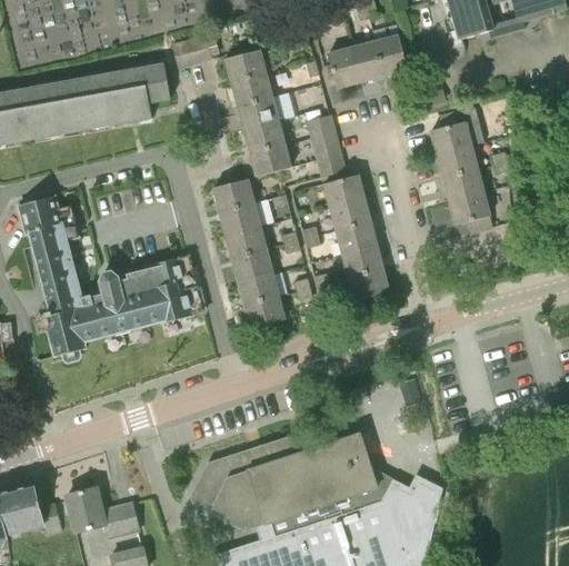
[(365,1),(369,15),(378,12),(375,0),(369,0),(365,1)]
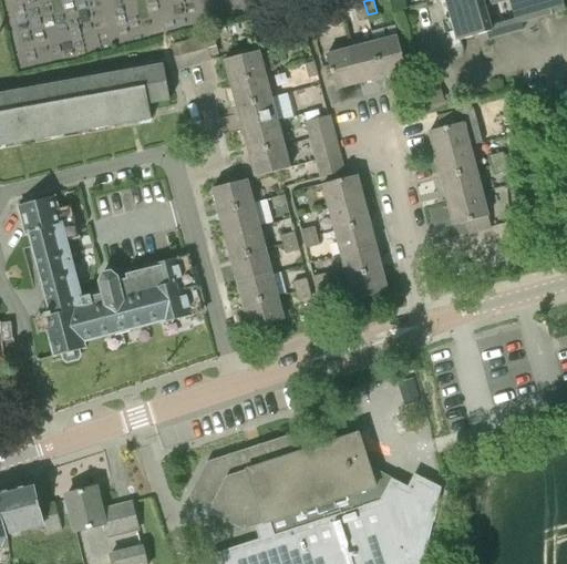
[(560,8),(558,2),(559,0),(446,0),(457,38),(487,30),(490,37),(494,36),(491,23),(485,4),(502,0),(511,0),(515,17),(518,28),(524,27),(522,20),(565,8),(565,7),(560,8)]
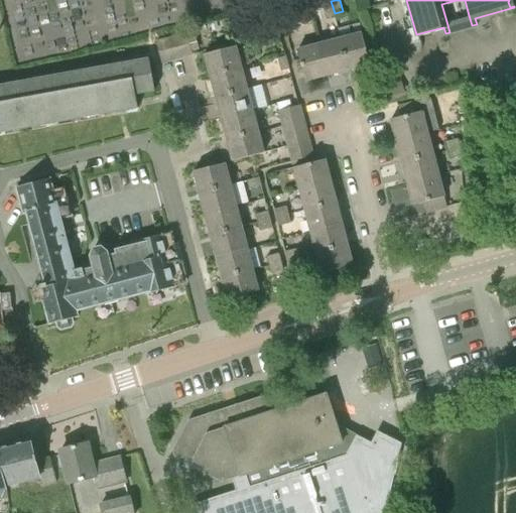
[(327,15),(335,13),(331,1),(324,3),(327,15)]
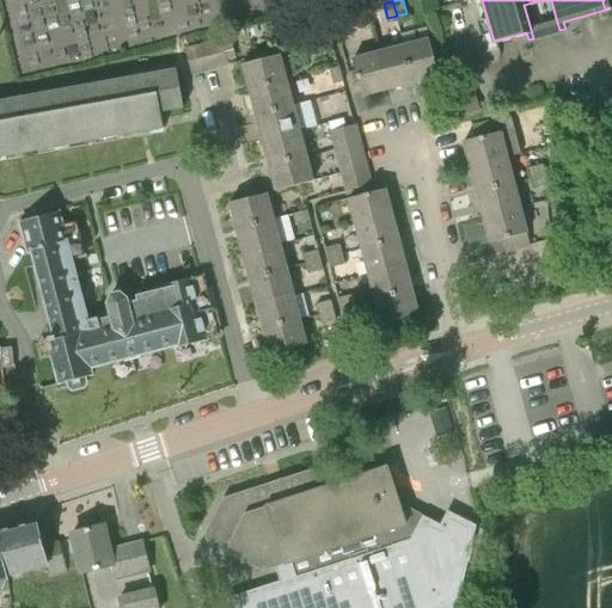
[(362,25),(371,22),(368,7),(357,11),(362,25)]
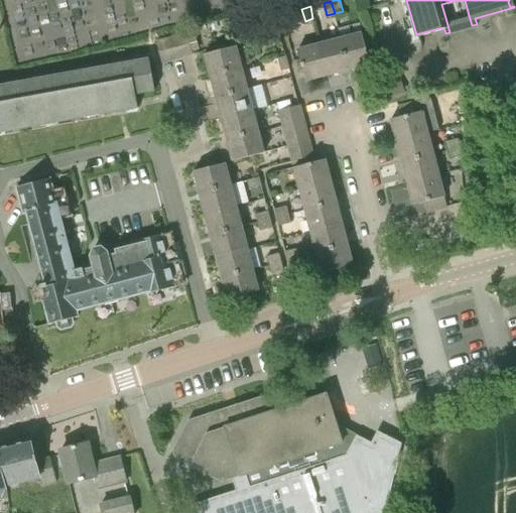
[(219,26),(217,18),(211,19),(213,28),(219,26)]
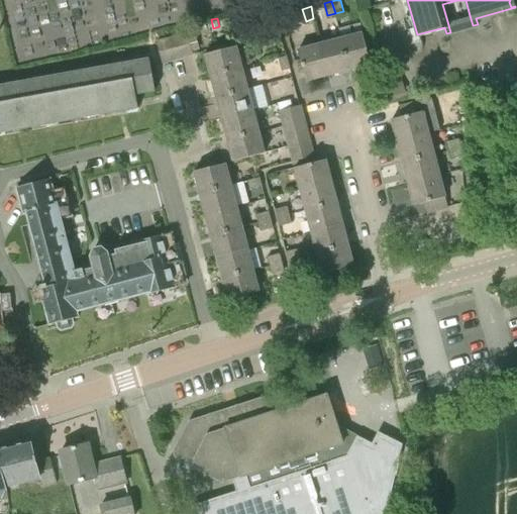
[(371,62),(366,42),(363,30),(341,35),(349,68),(371,62)]
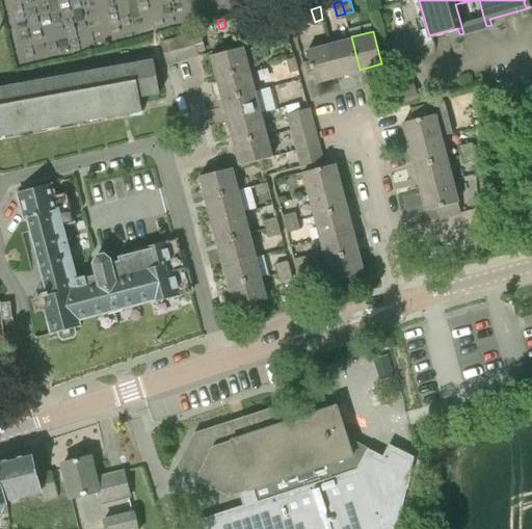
[(166,62),(198,54),(198,52),(193,32),(161,41),(166,62)]
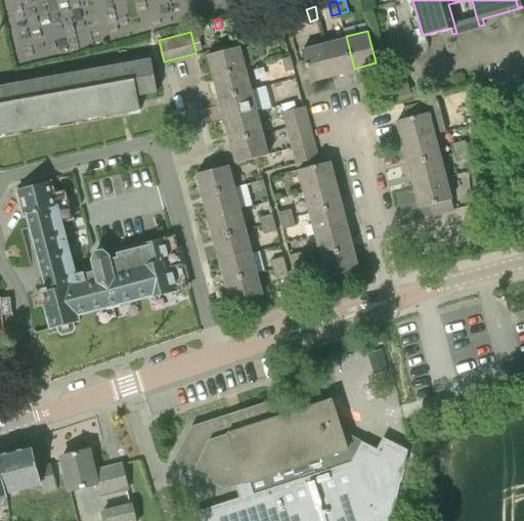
[(333,74),(354,69),(346,36),(323,42),(333,74)]
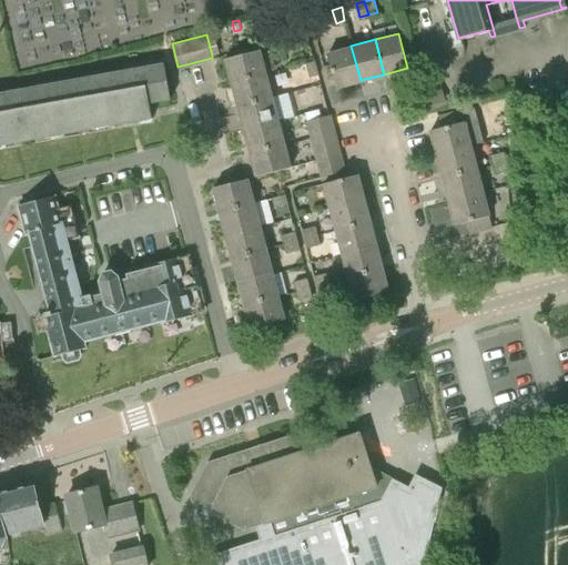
[(336,87),(361,80),(351,46),(327,51),(336,87)]
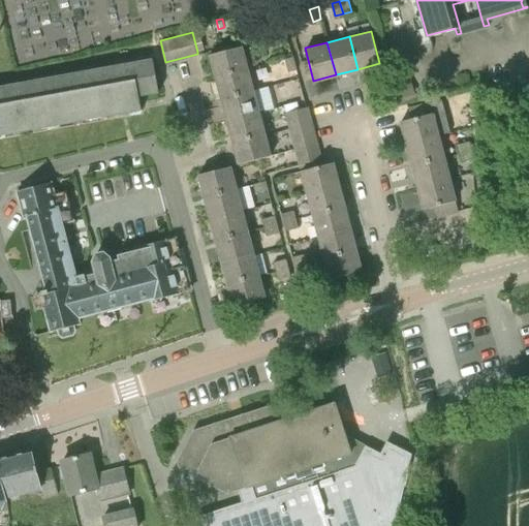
[(216,75),(250,66),(244,44),(210,54),(216,75)]
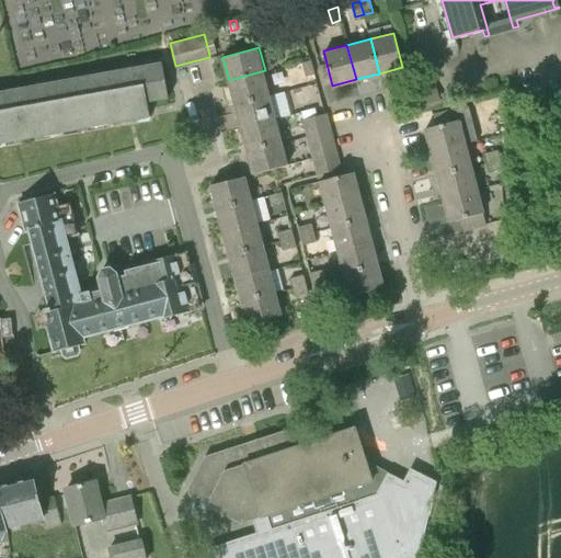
[(307,75),(316,72),(311,59),(302,61),(307,75)]
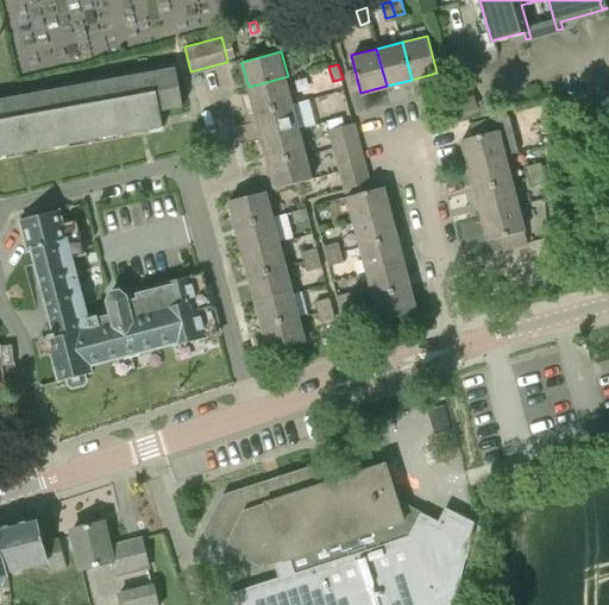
[(148,127),(163,124),(159,108),(183,105),(177,74),(0,105),(0,153),(6,152),(5,147),(22,145),(23,150),(37,146),(37,142),(52,139),(54,144),(69,142),(68,137),(85,133),(85,138),(100,136),(99,131),(115,127),(117,132),(131,130),(131,125),(148,123),(148,127)]
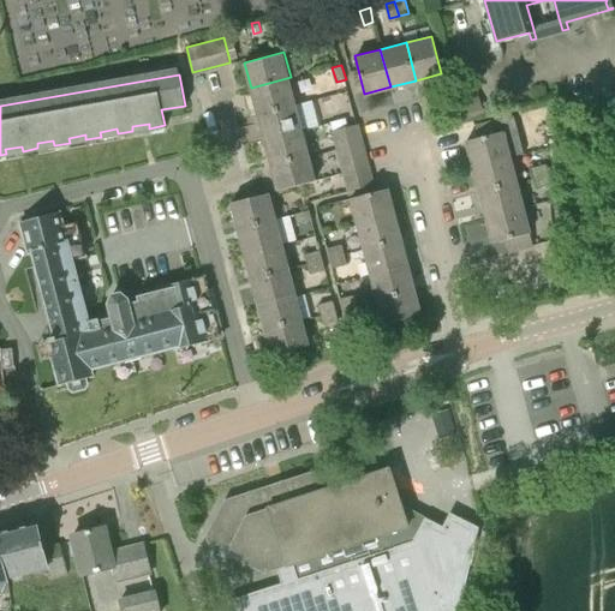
[(257,113),(297,102),(291,77),(251,88),(257,113)]
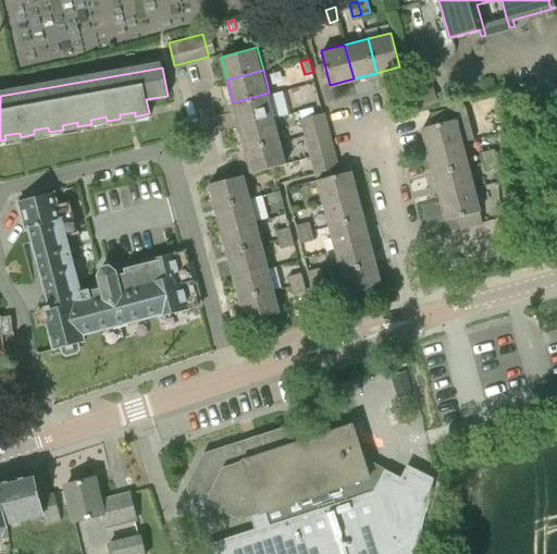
[(412,90),(418,108),(438,101),(433,84),(412,90)]
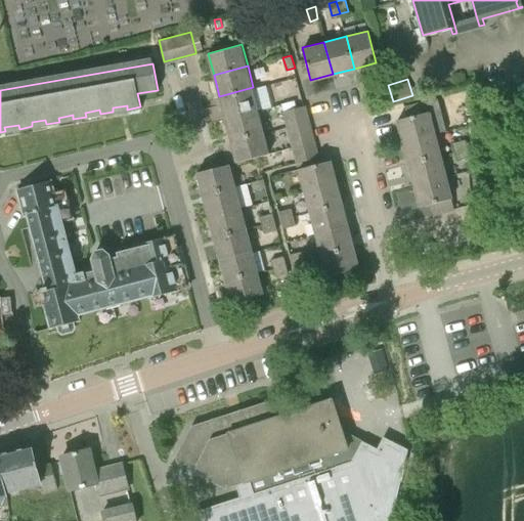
[(225,118),(258,110),(253,87),(219,96),(225,118)]
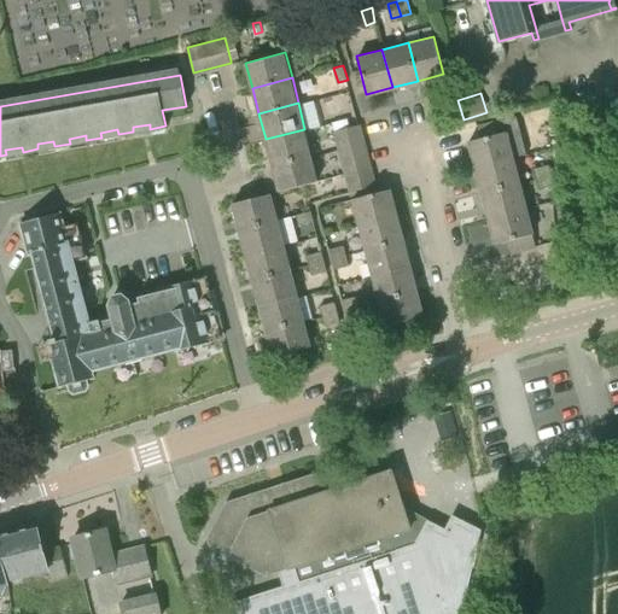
[(525,121),(522,110),(507,115),(509,126),(525,121)]
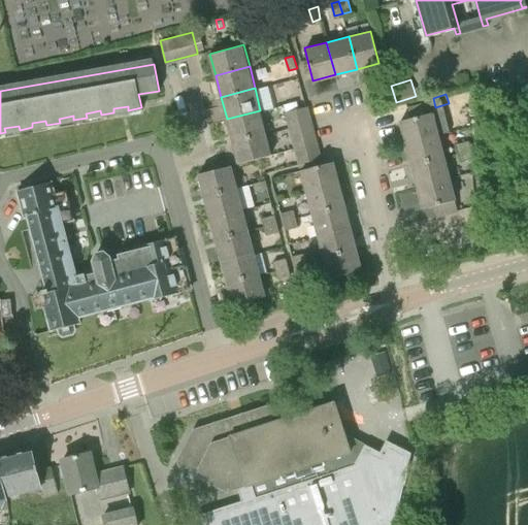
[(296,100),(284,102),(285,110),(298,107),(296,100)]
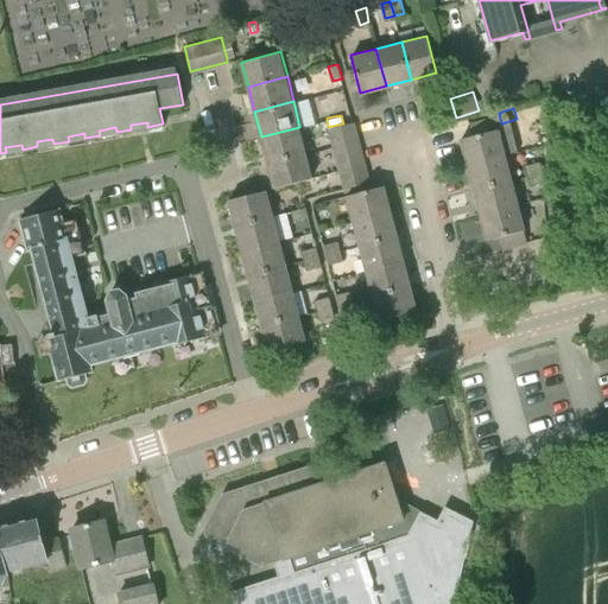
[(467,163),(504,153),(494,116),(493,116),(469,122),(473,134),(461,138),(467,163)]
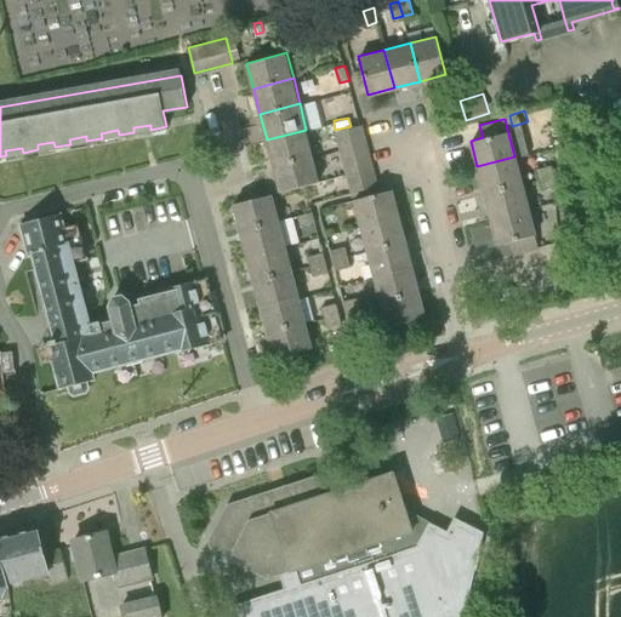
[(341,142),(364,136),(360,124),(337,130),(341,142)]
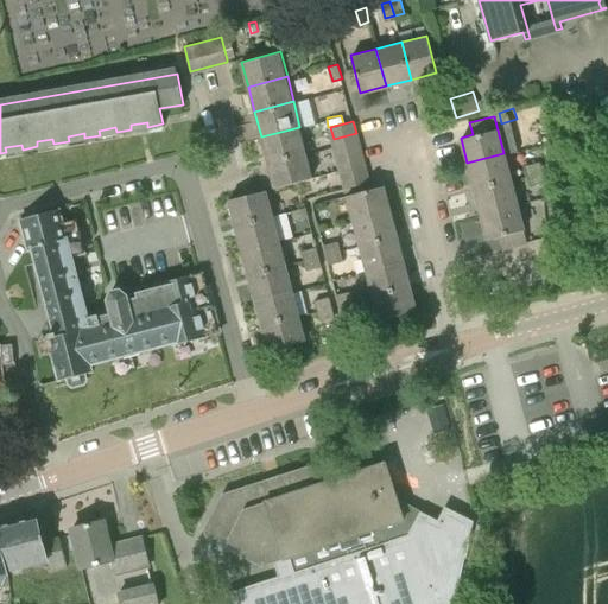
[(267,161),(306,152),(299,127),(261,137),(267,161)]
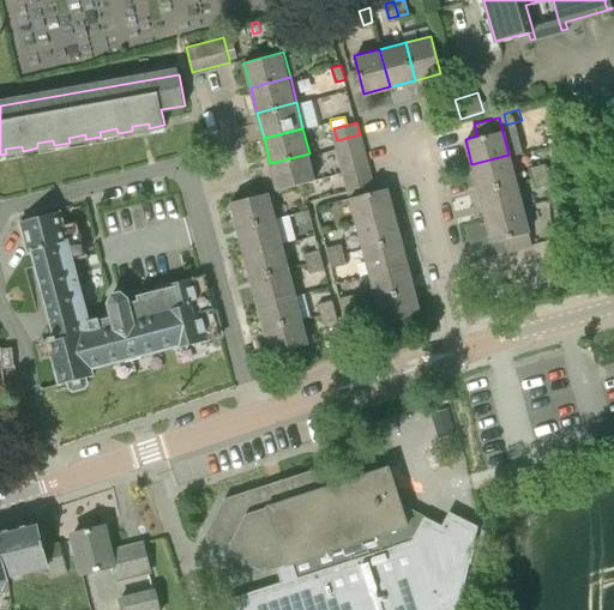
[(337,140),(341,153),(363,146),(360,134),(337,140)]
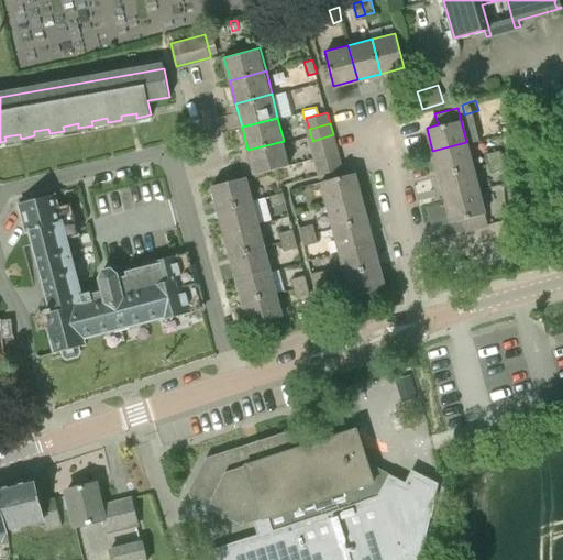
[(312,141),(315,152),(337,145),(333,134),(312,141)]
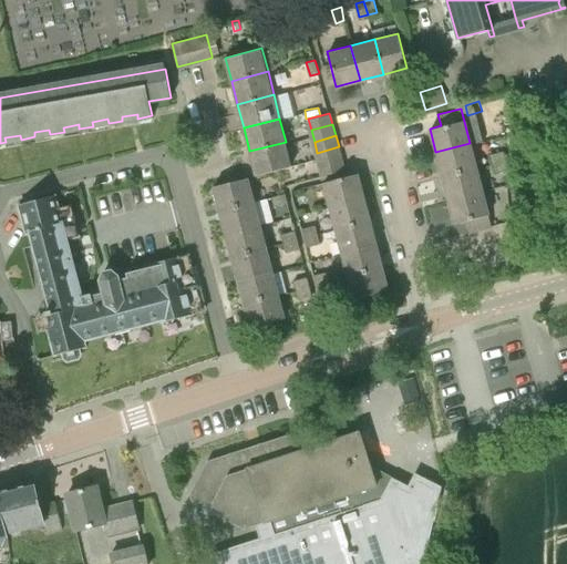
[(281,167),(291,165),(286,142),(249,151),(256,174),(281,167)]
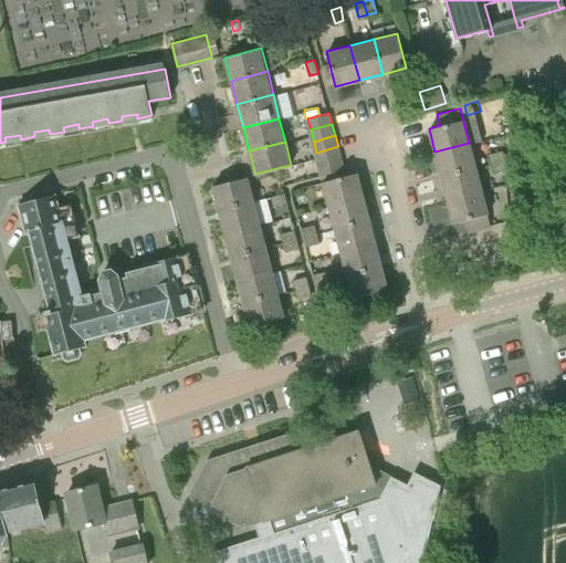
[(441,176),(475,166),(469,143),(435,152),(441,176)]
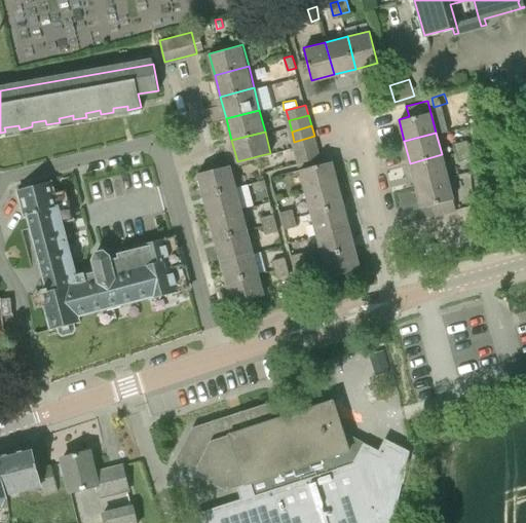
[(294,142),(297,152),(317,147),(314,136),(294,142)]
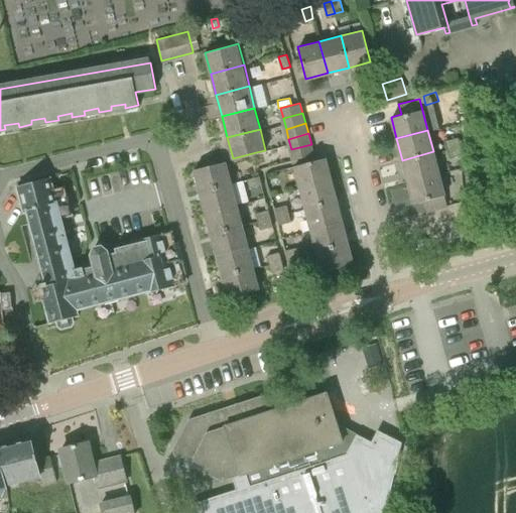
[(447,148),(461,144),(458,136),(445,140),(447,148)]
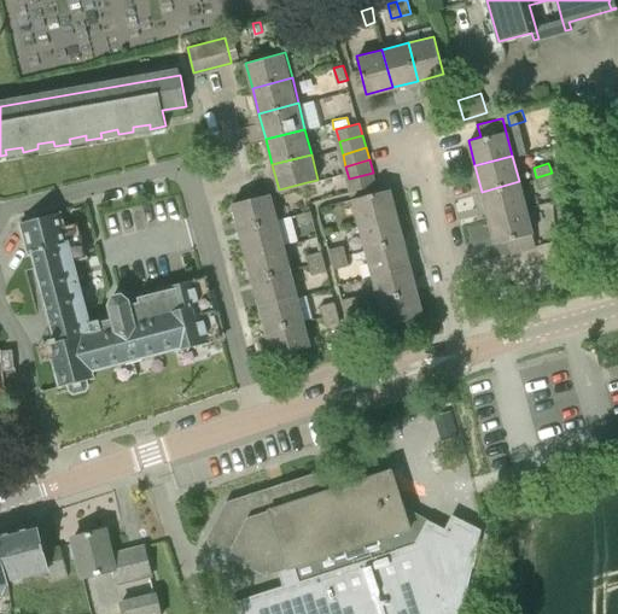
[(349,179),(353,191),(377,185),(373,173),(349,179)]
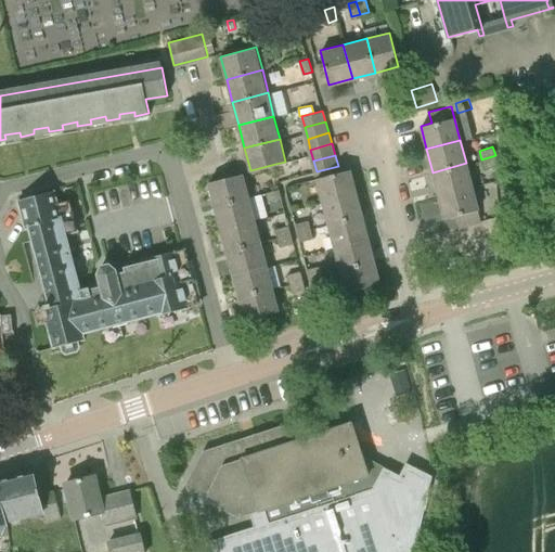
[(495,155),(481,159),(483,168),(498,165),(495,155)]
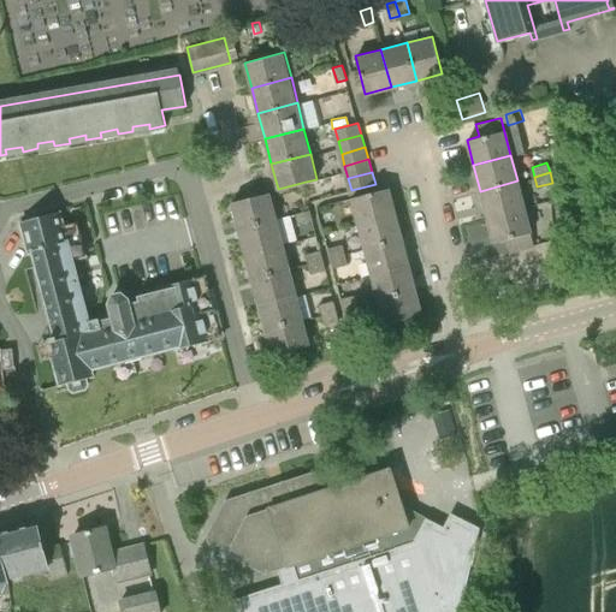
[(487,217),(523,207),(517,180),(480,191),(487,217)]
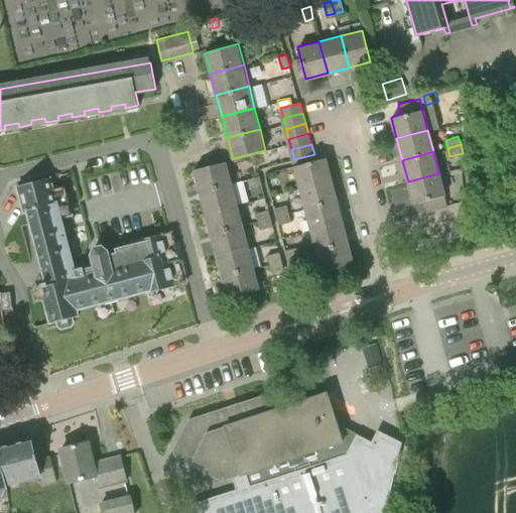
[(299,186),(331,178),(326,157),(293,165),(299,186)]
